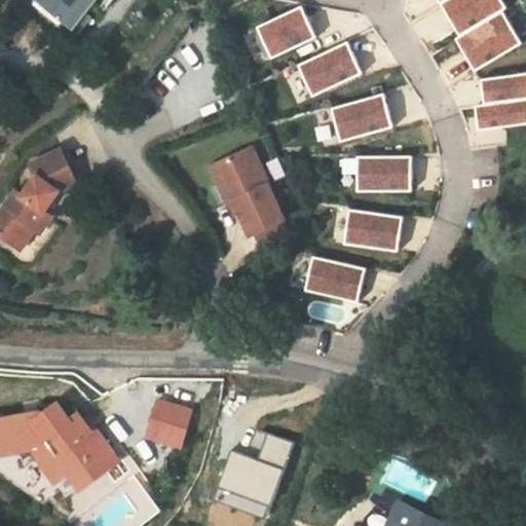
[(40,0),(78,28),(99,0),(40,0)]
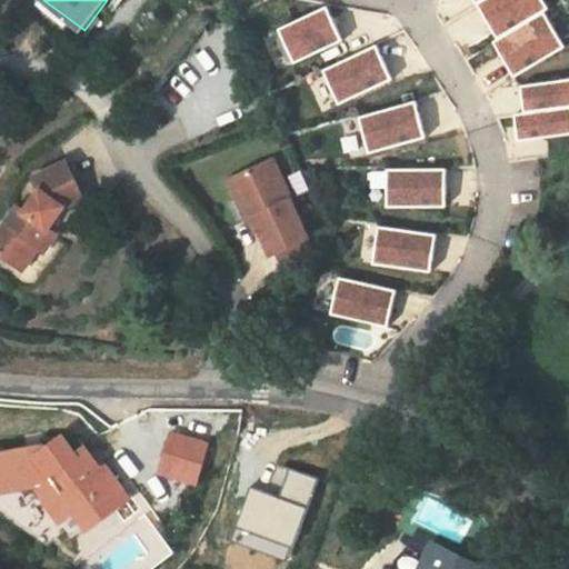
[(549,9),(543,0),(476,0),(488,20),(499,39),(545,12),(549,9)]
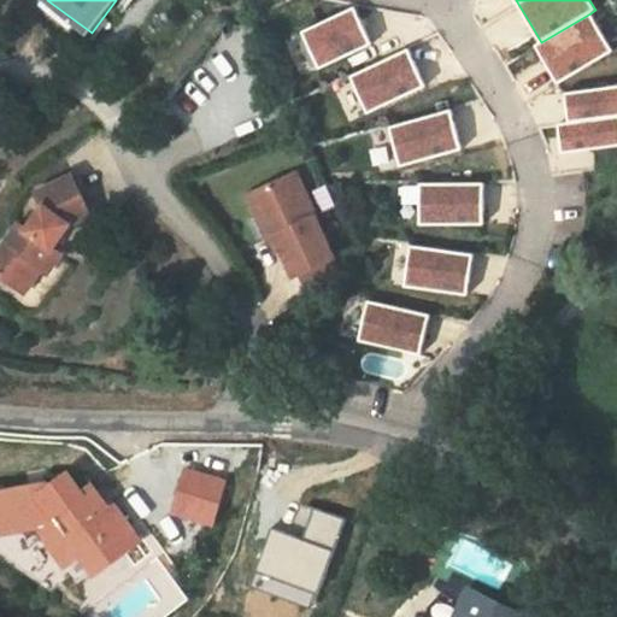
[(353,7),(301,33),(318,68),(370,43),(362,25),(353,7)]
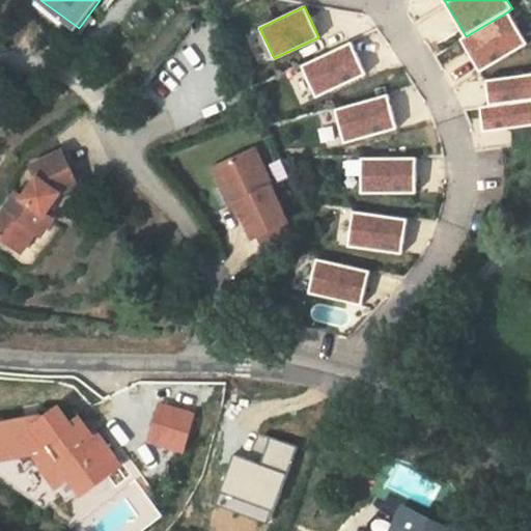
[(466,36),(462,39),(470,53),(481,72),(528,44),(508,11),(466,36)]
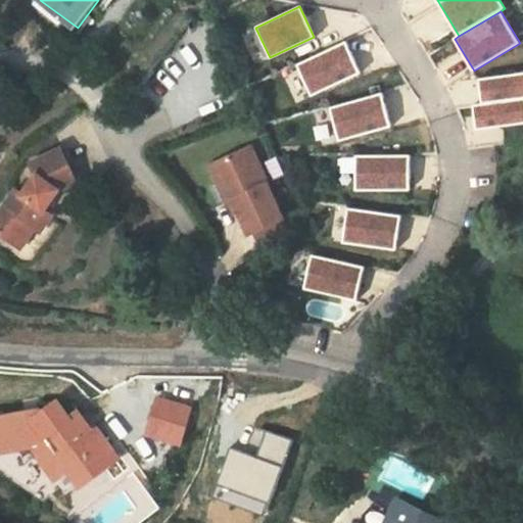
[(346,41),(298,62),(313,93),(361,72),(353,56),(346,41)]
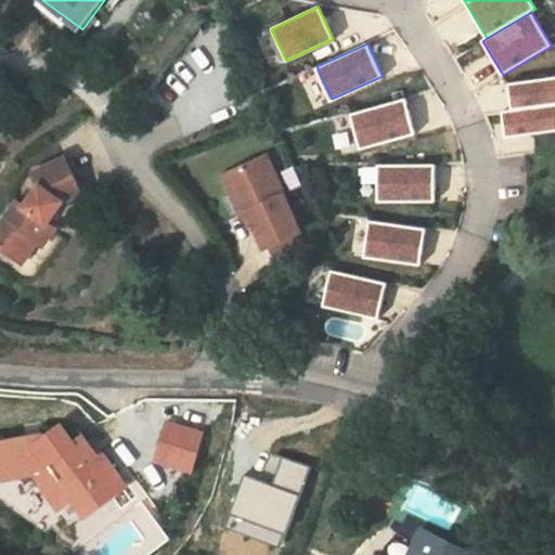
[(554,77),(510,84),(512,97),(513,110),(554,104),(554,77)]
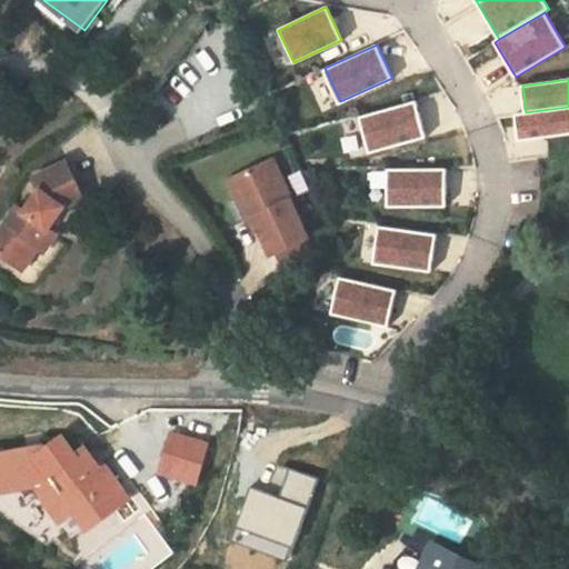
[(421,121),(416,102),(361,117),(370,150),(425,136),(421,121)]
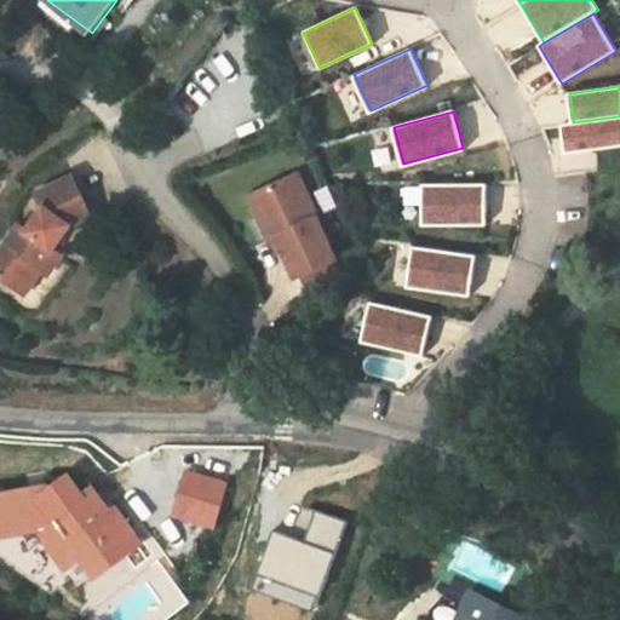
[(619,116),(573,122),(562,124),(564,141),(567,154),(619,147),(619,116)]
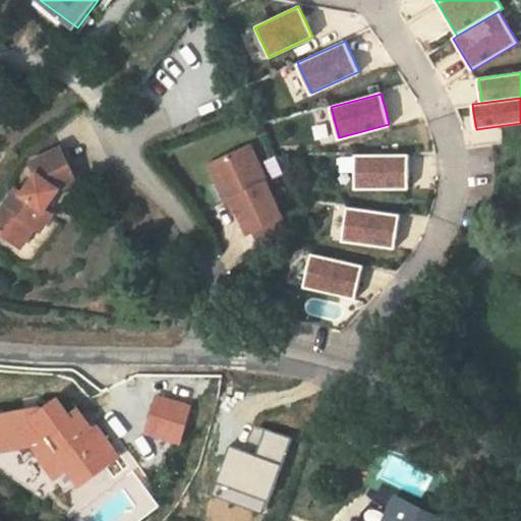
[(268,183),(250,147),(210,165),(218,182),(227,177),(240,182),(244,193),(232,198),(247,235),(282,220),(266,184),(268,183)]
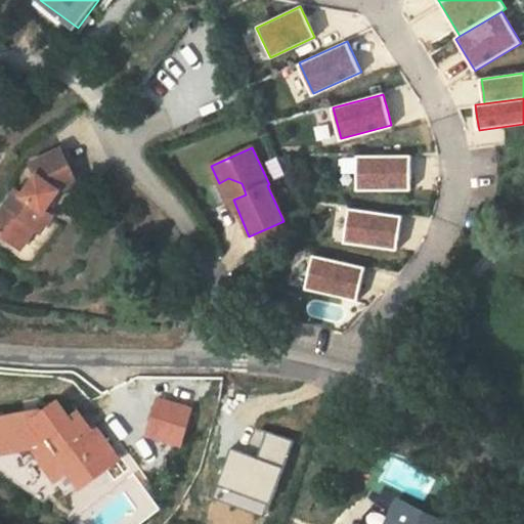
[(24,195),(16,191),(0,215),(0,233),(8,239),(12,233),(26,243),(36,228),(41,232),(52,216),(44,211),(58,191),(75,183),(60,150),(30,165),(36,177),(24,195)]
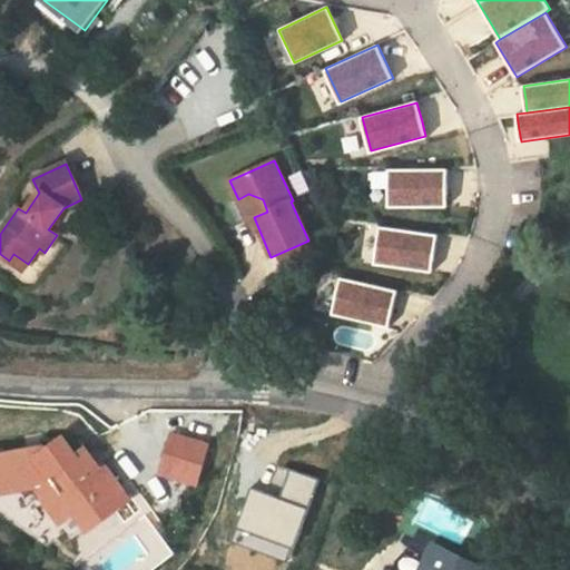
[(446,189),(446,170),(389,170),(389,206),(446,206),(446,189)]
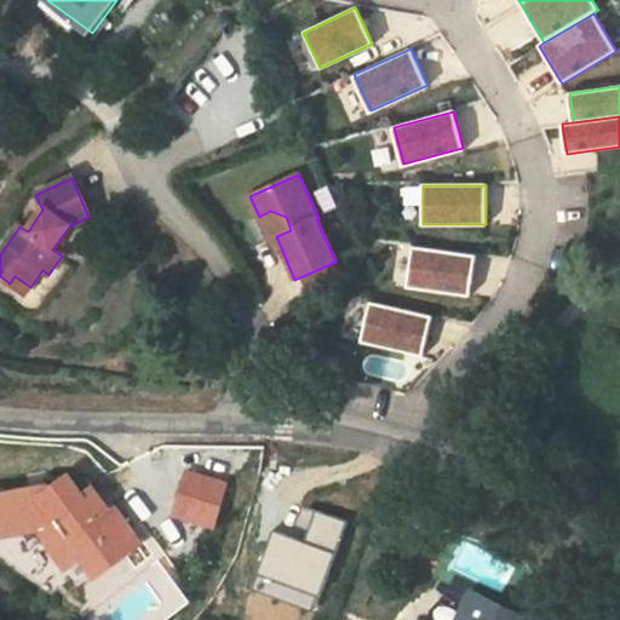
[(270,211),(259,217),(269,240),(276,236),(291,230),(286,217),(270,211)]
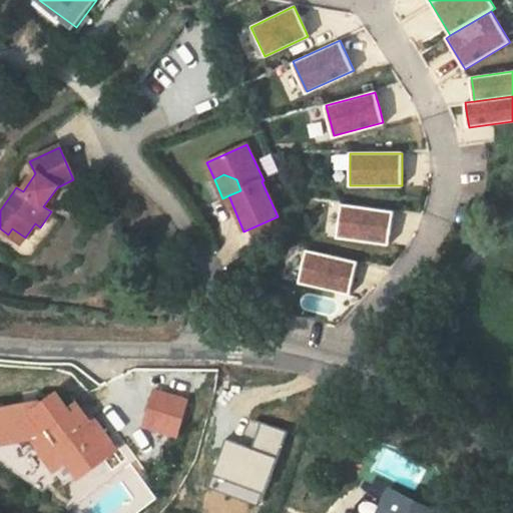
[(391,230),(394,212),(343,204),(338,237),(389,244),(391,230)]
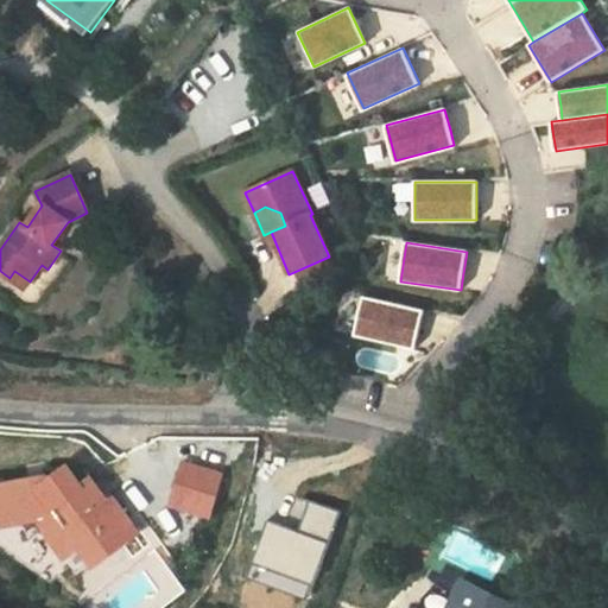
[(14,271),(10,278),(25,289),(30,282),(14,271)]
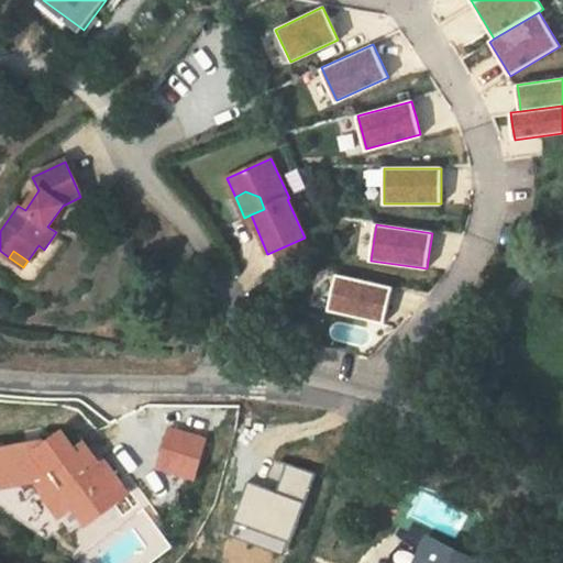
[(387,307),(392,288),(337,274),(328,309),(383,323),(387,307)]
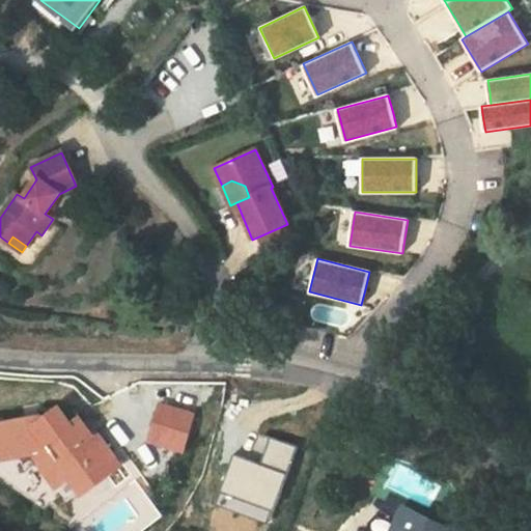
[(0,424),(0,451),(2,451),(3,458),(33,453),(71,504),(98,484),(121,467),(95,431),(90,435),(79,419),(71,425),(58,409),(43,420),(40,417),(0,424)]
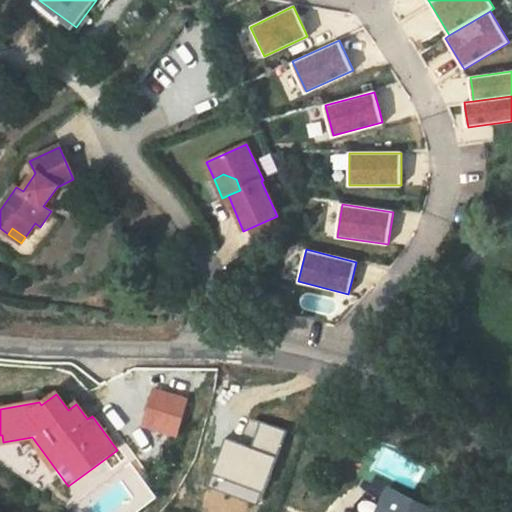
[(176,439),(186,405),(153,396),(143,430),(176,439)]
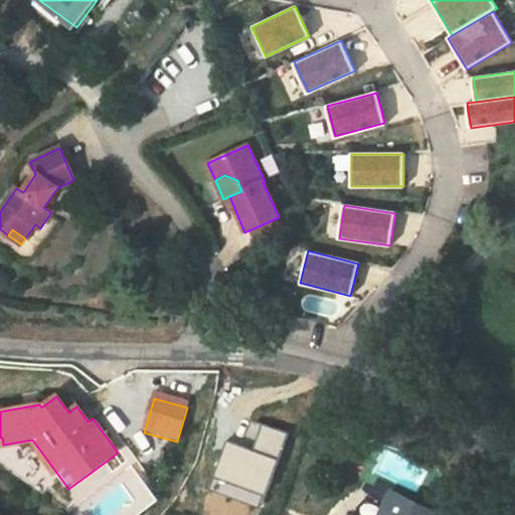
[(226,442),(209,491),(262,510),(288,435),(262,425),(252,451),(226,442)]
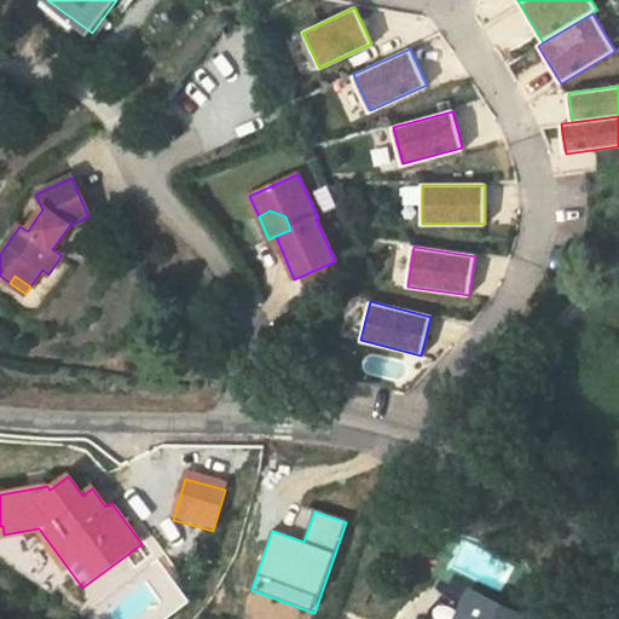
[(525,618),(473,593),(460,618),(525,618)]
